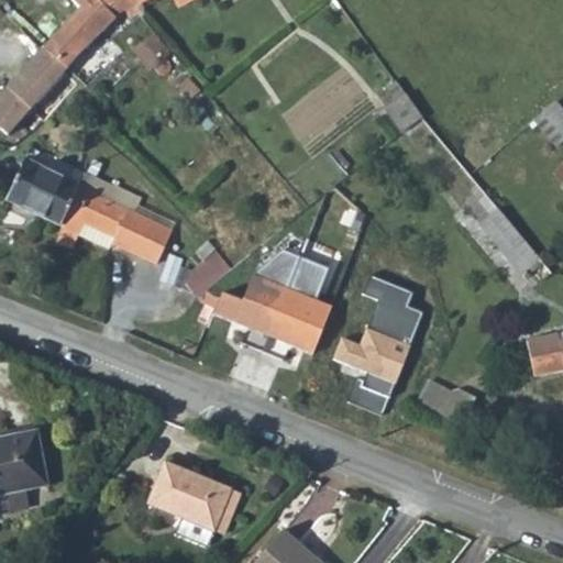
[(119,15),(136,7),(138,6),(134,0),(72,0),(80,9),(42,48),(65,70),(119,15)]
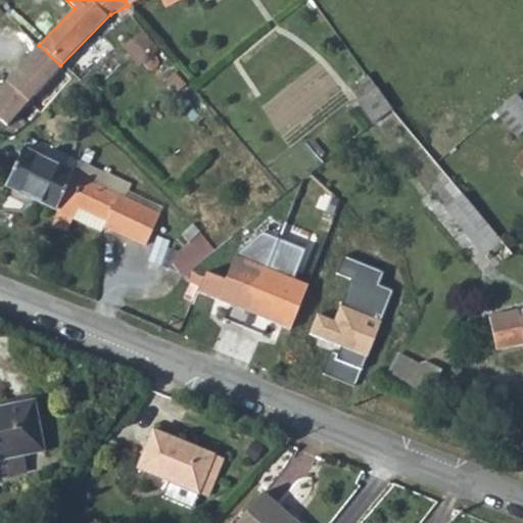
[(156,52),(140,32),(124,46),(141,65),(144,62),(145,65),(146,67),(148,69),(151,70),(155,69),(157,68),(159,65),(159,62),(158,58),(156,56),(152,55),(156,52)]
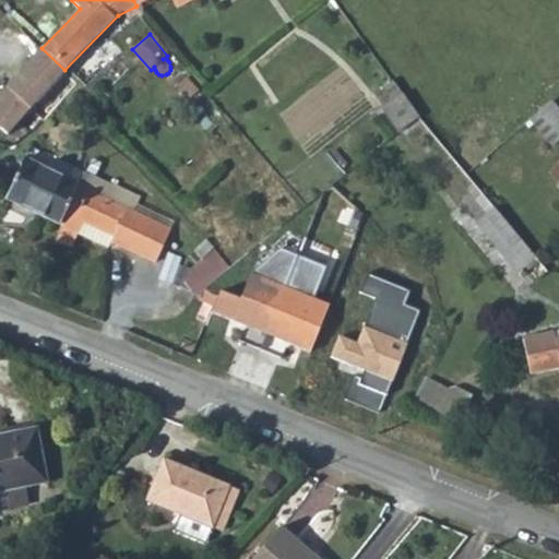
[(42,48),(0,93),(0,126),(7,132),(64,70),(42,48)]
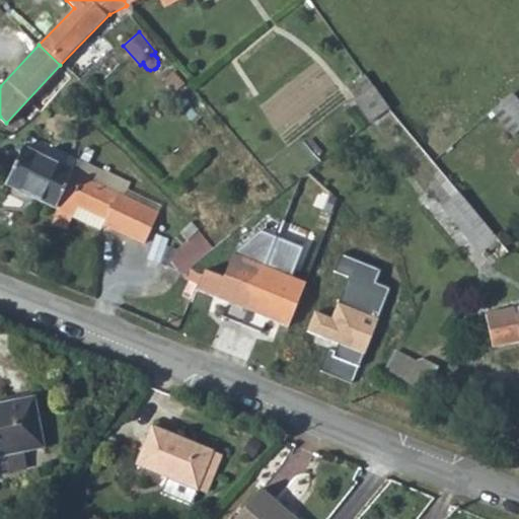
[(352,98),(369,123),(387,108),(364,77),(354,85),(359,93),(352,98)]
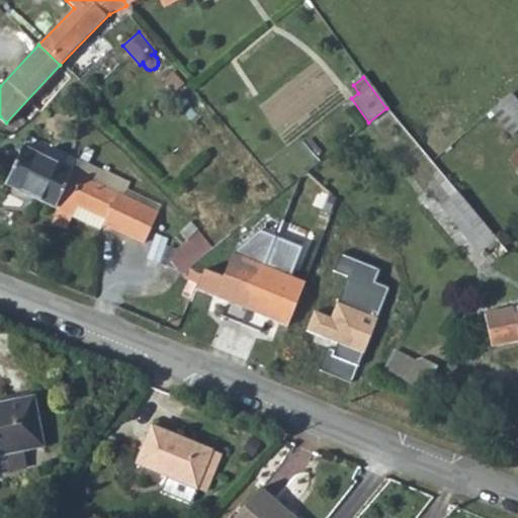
[(517,102),(515,99),(501,110),(509,120),(501,126),(510,138),(517,131),(517,102)]
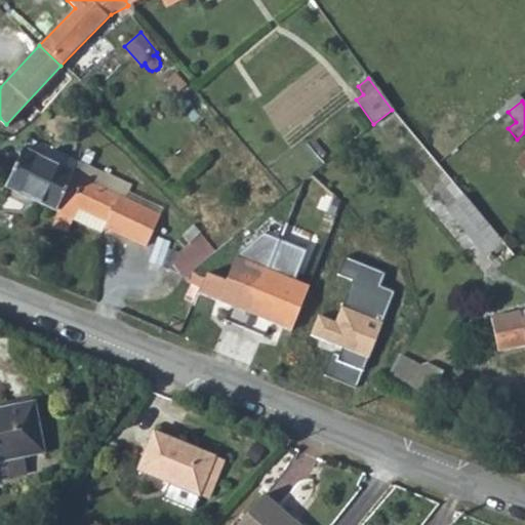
[(29,137),(23,149),(74,174),(76,169),(79,162),(29,137)]
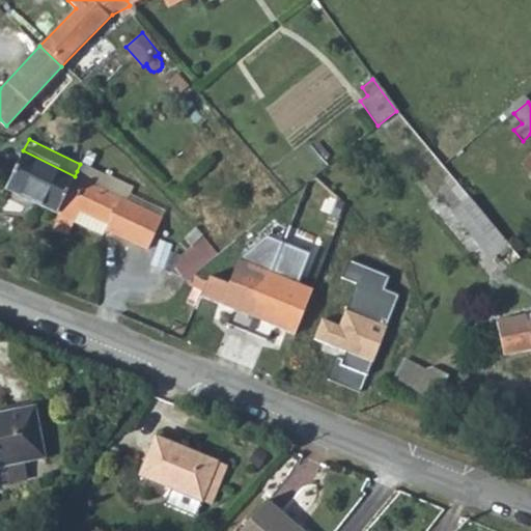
[(5,189),(57,212),(75,176),(23,150),(5,189)]
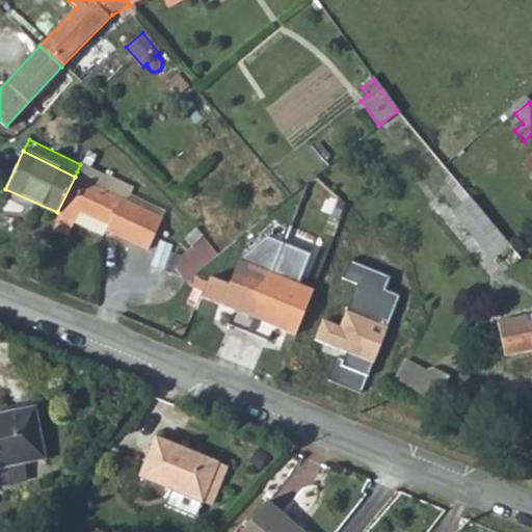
[(164,215),(77,171),(75,177),(57,212),(54,219),(73,228),(78,216),(108,231),(111,224),(150,243),(164,215)]
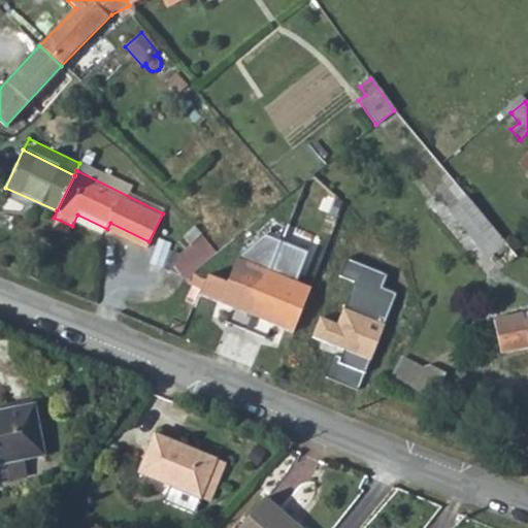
[(451,177),(433,194),(476,241),(494,226),(451,177)]
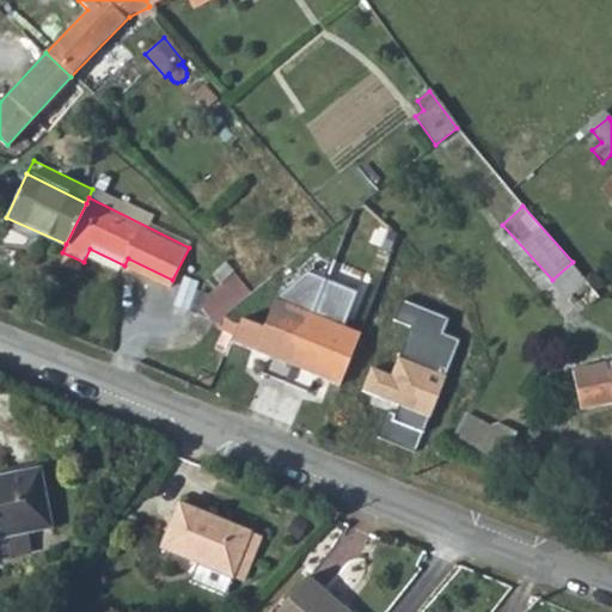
[(226,325),(250,281),(226,268),(202,312),(226,325)]
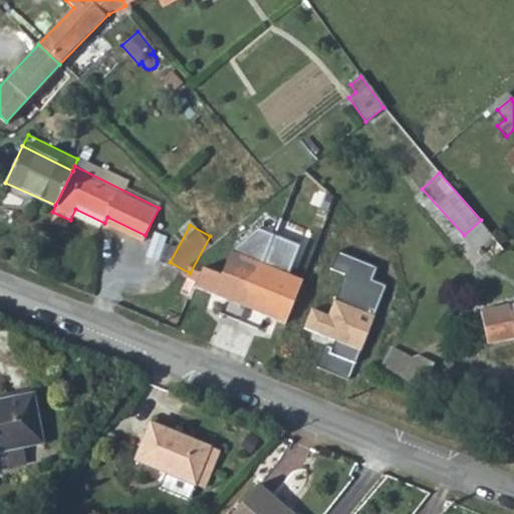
[(226,273),(205,267),(197,290),(288,324),(306,279),(291,273),(301,245),(260,229),(235,252),(226,273)]
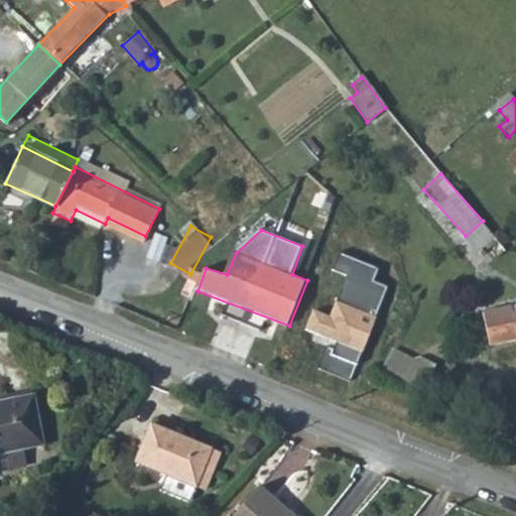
[(376,269),(336,255),(330,272),(342,277),(327,318),(311,312),(303,331),(334,345),(332,350),(327,348),(319,368),(349,380),(384,289),(371,283),(376,269)]
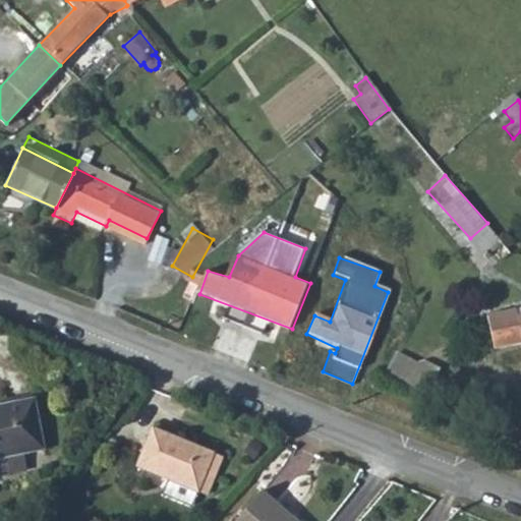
[(520,306),(490,311),(491,311),(497,346),(520,341),(520,306)]
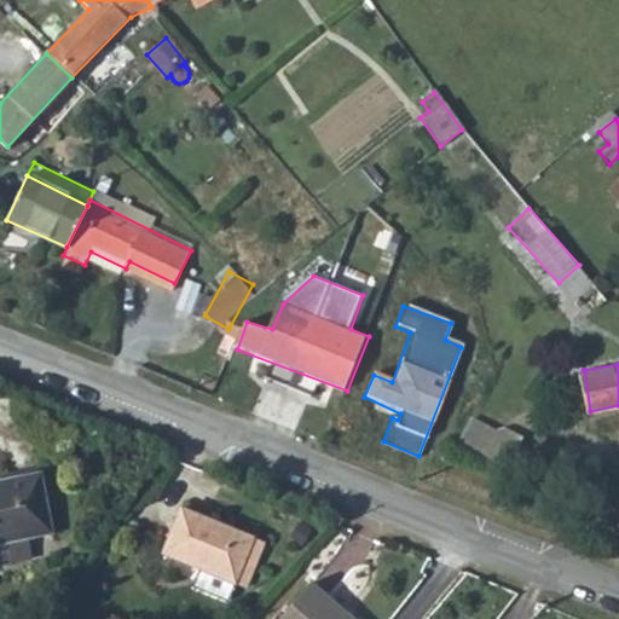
[(484,458),(499,429),(473,416),(458,444),(484,458)]
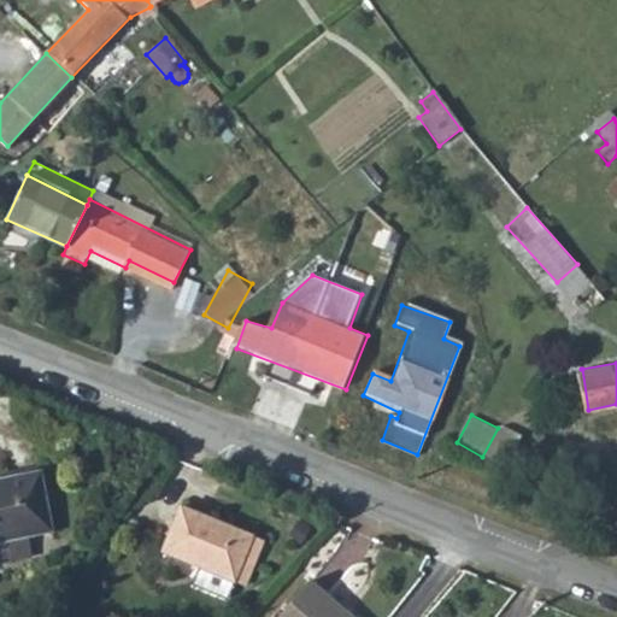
[(0,545),(22,540),(52,534),(39,475),(0,482),(0,545)]
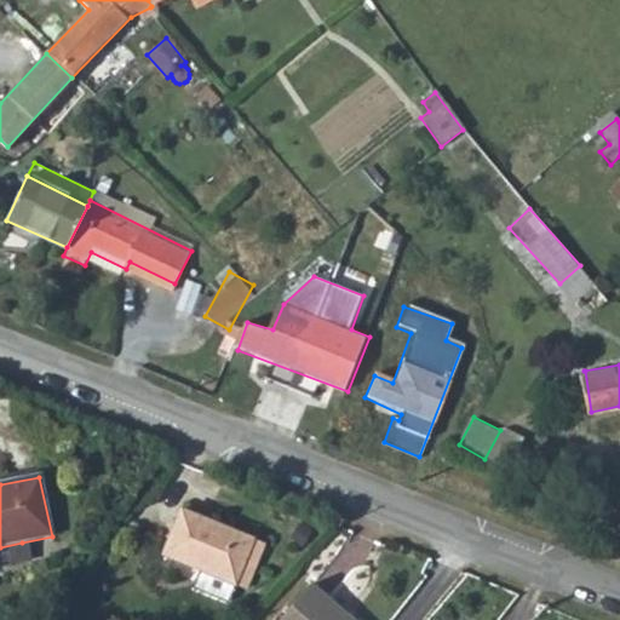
[(252,539),(182,507),(160,551),(197,568),(191,587),(224,602),(233,583),(252,539)]
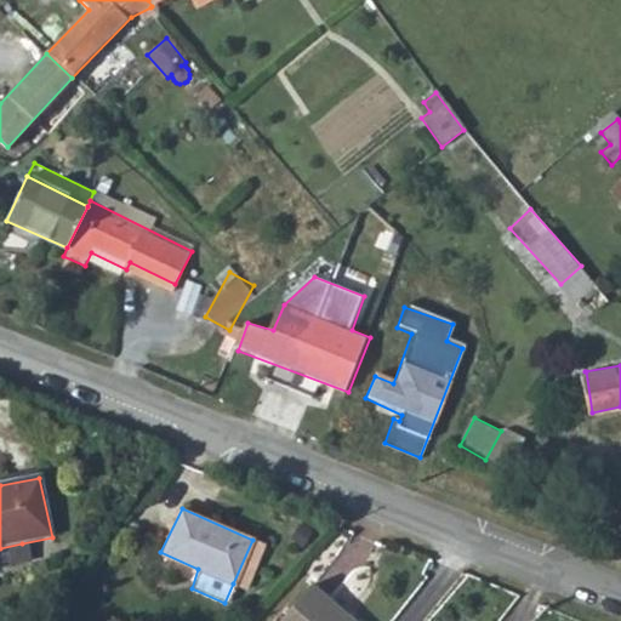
[(263,545),(252,540),(233,584),(245,588),(263,545)]
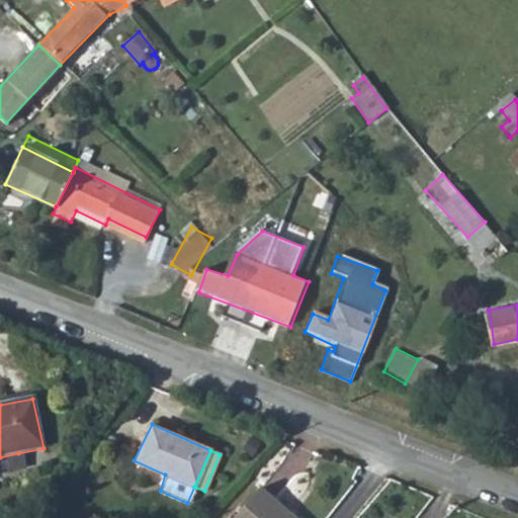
[(18,453),(0,457),(0,471),(21,466),(18,453)]
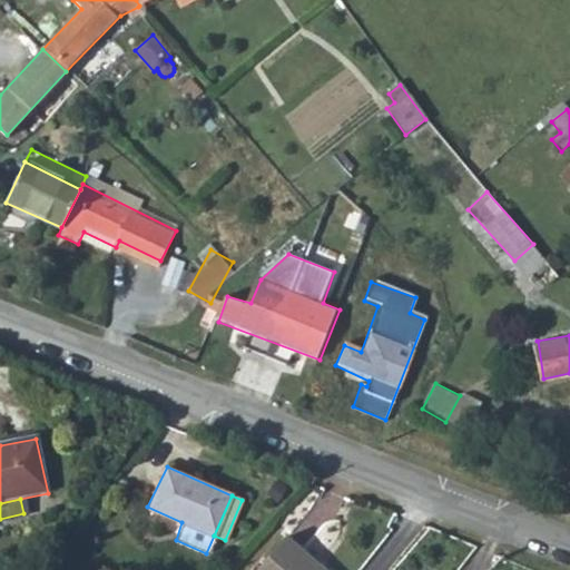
[(318,561),(288,534),(257,569),(322,569),(315,564),(318,561)]
